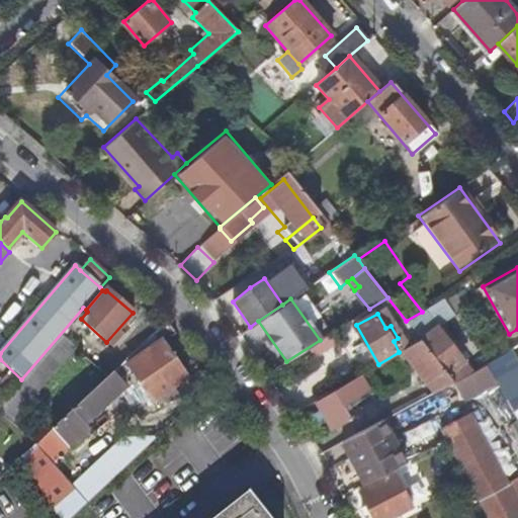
[(176,335),(168,324),(124,363),(131,372),(151,403),(187,379),(164,343),(176,335)]
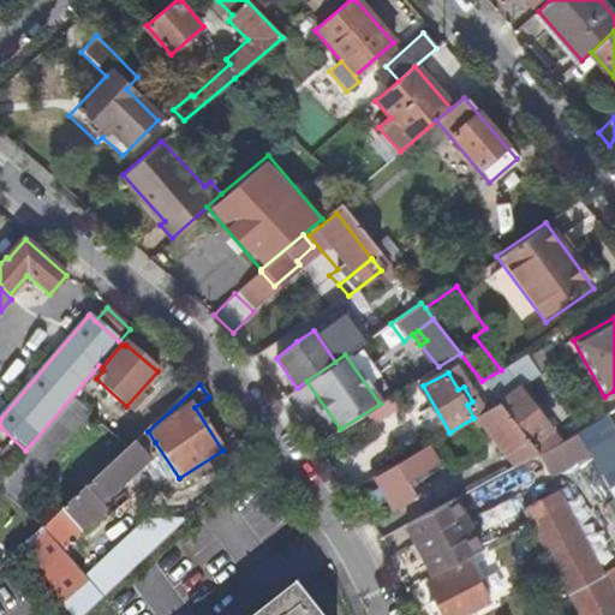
[(519,387),(500,404),(531,443),(549,429),(519,387)]
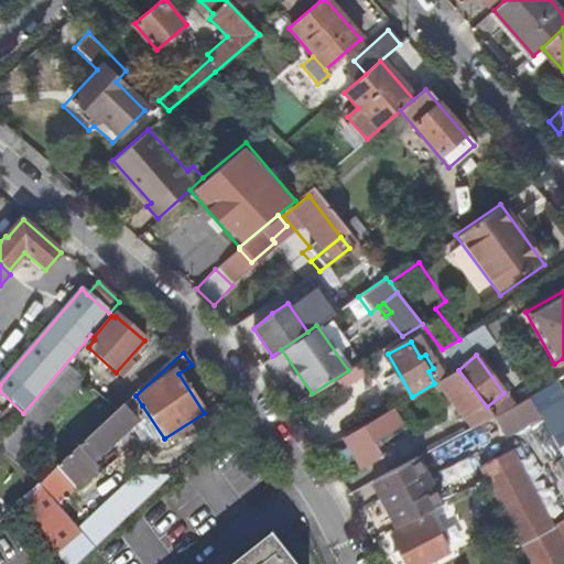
[(0,443),(0,448),(40,484),(51,475),(21,447),(83,380),(68,367),(0,443)]
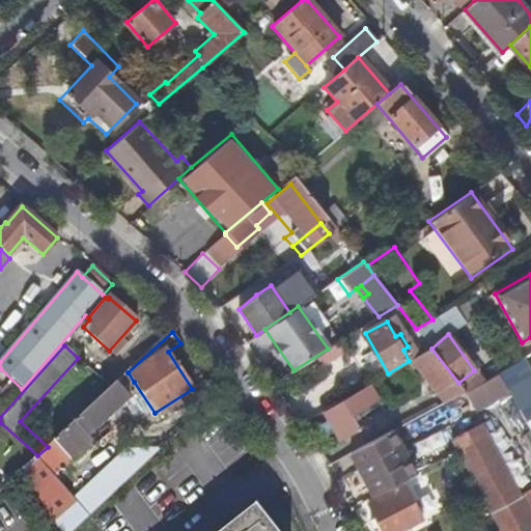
[(444,401),(465,390),(458,383),(431,348),(412,360),(444,401)]
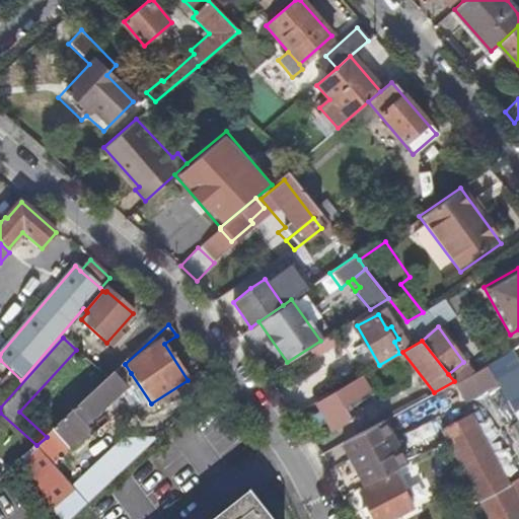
[(72,414),(84,428),(132,382),(128,376),(131,373),(125,364),(72,414)]
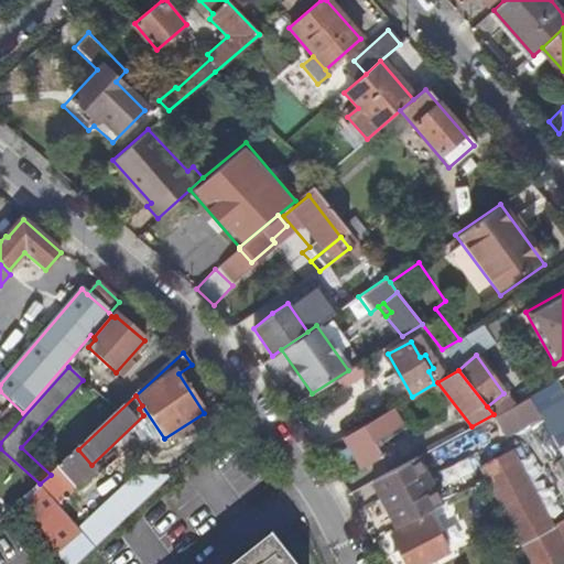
[(392,409),(344,437),(362,468),(382,456),(373,441),(401,424),(392,409)]
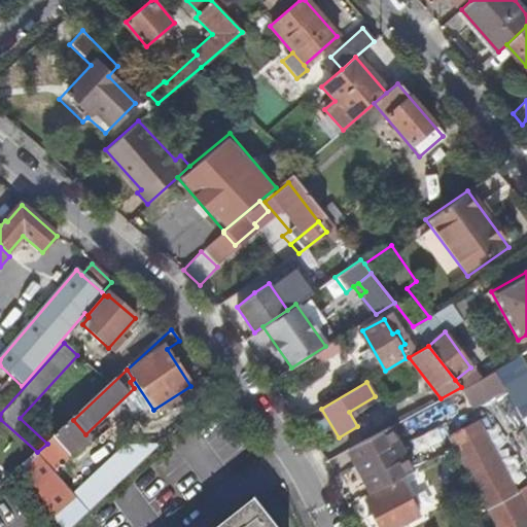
[(37,452),(23,467),(54,521),(76,500),(51,473),(89,438),(85,434),(73,420),(47,444),(37,452)]
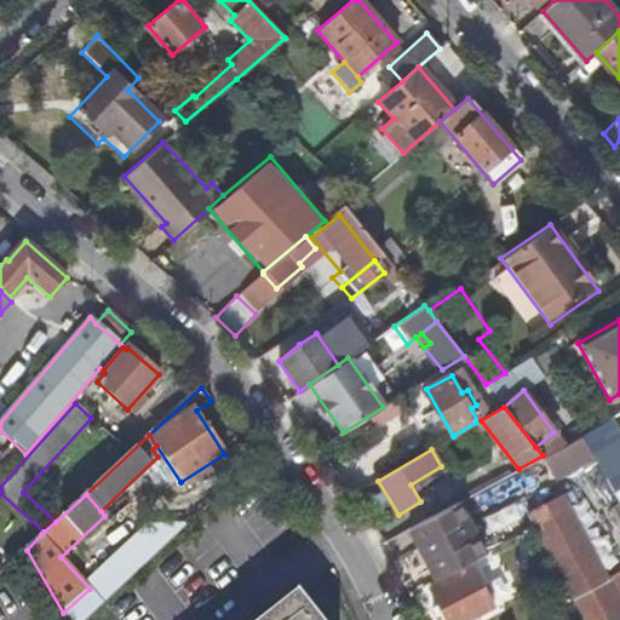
[(532,528),(560,579),(598,558),(563,494),(538,507),(532,528)]
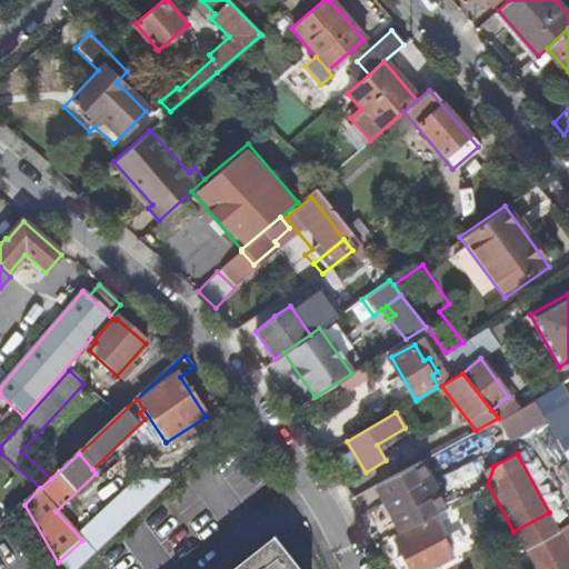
[(417,461),(373,485),(399,531),(442,509),(417,461)]
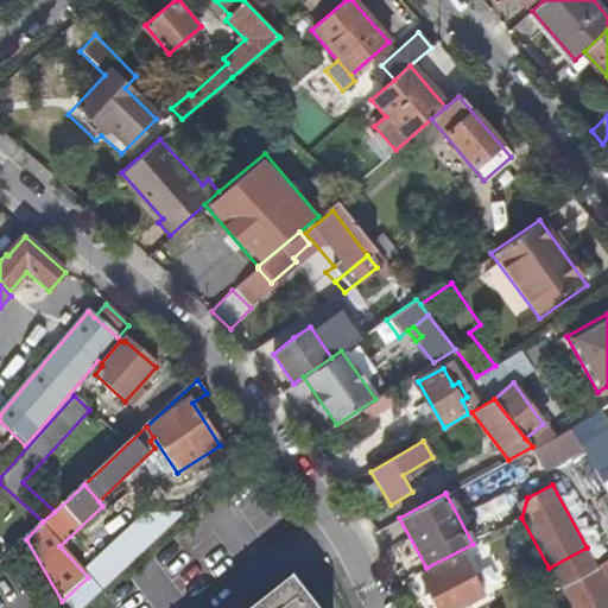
[(587,548),(549,568),(569,606),(570,607),(607,607),(607,587),(596,564),(587,548)]
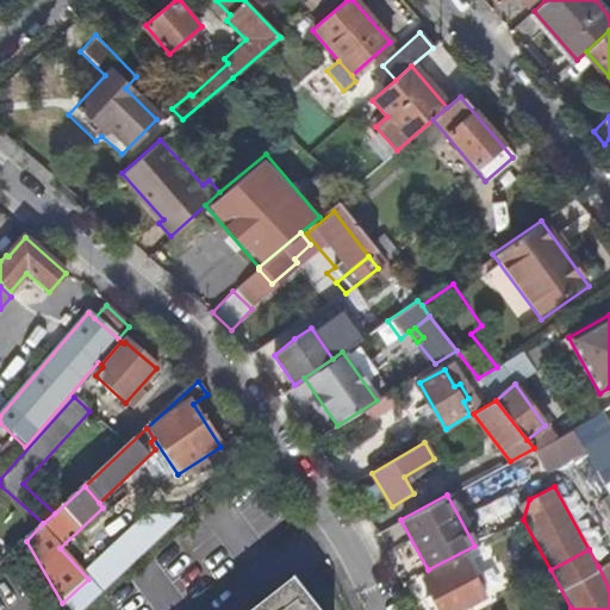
[(440,609),(459,609),(484,597),(462,558),(423,579),(440,609)]
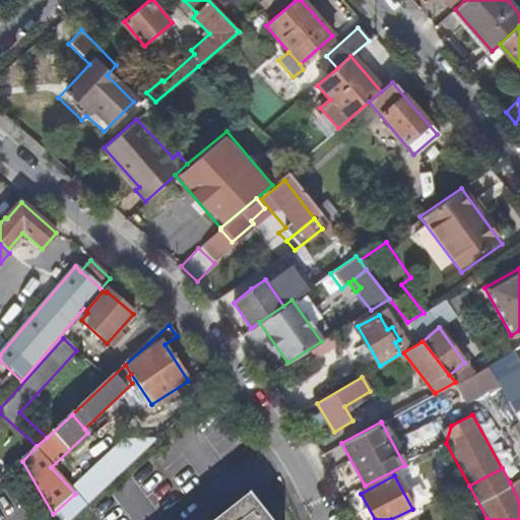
[(519,476),(510,482),(519,502),(519,476)]
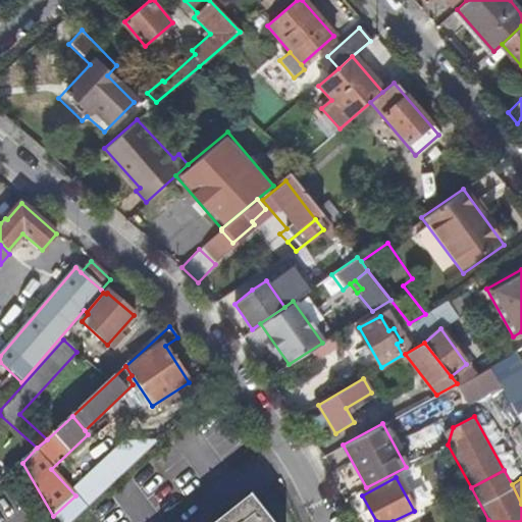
[(268,521),(249,498),(217,521),(268,521)]
